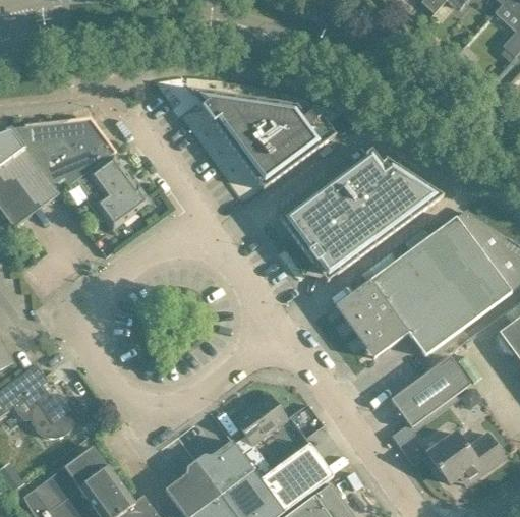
[(432,10),(442,0),(420,0),(432,10)]
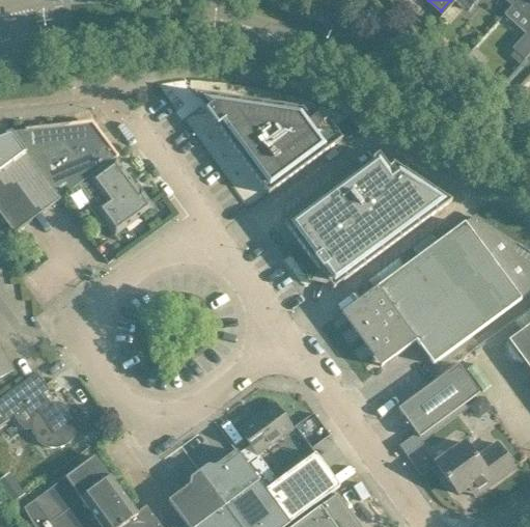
[(512,0),(511,1),(524,11),(529,17),(529,0),(512,0)]
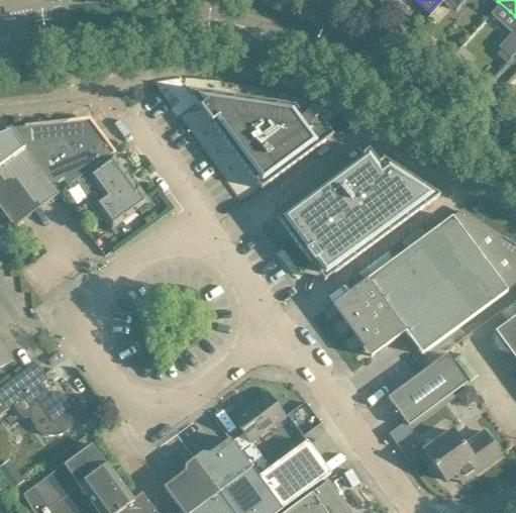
[(515,47),(515,25),(498,44),(510,55),(515,47)]
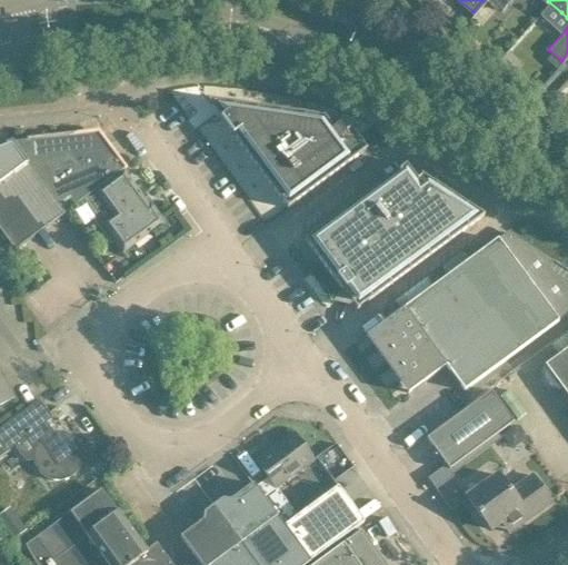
[(218,114),(287,205),(366,146),(350,124),(344,128),(338,120),(332,125),(324,112),(221,98),(220,112),(218,114)]
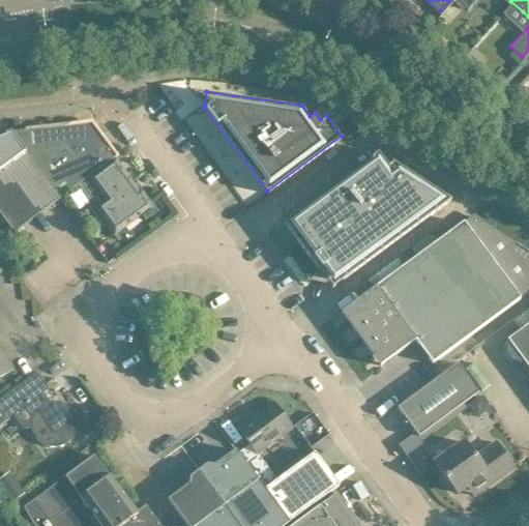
[(25,149),(59,196),(87,175),(114,154),(116,153),(90,120),(82,126),(78,121),(10,128),(25,149)]
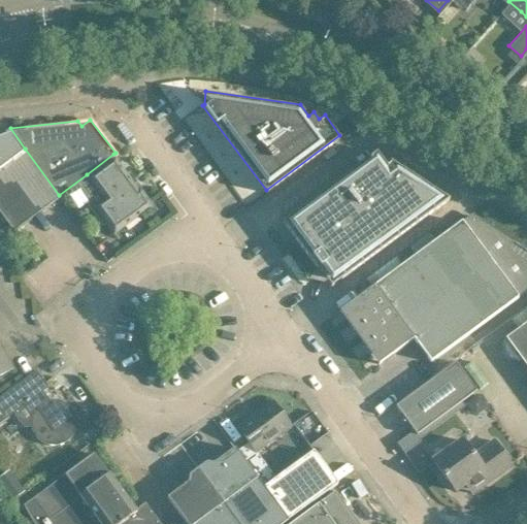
[(25,149),(10,128),(0,129),(0,211),(12,229),(22,223),(59,195),(25,149)]
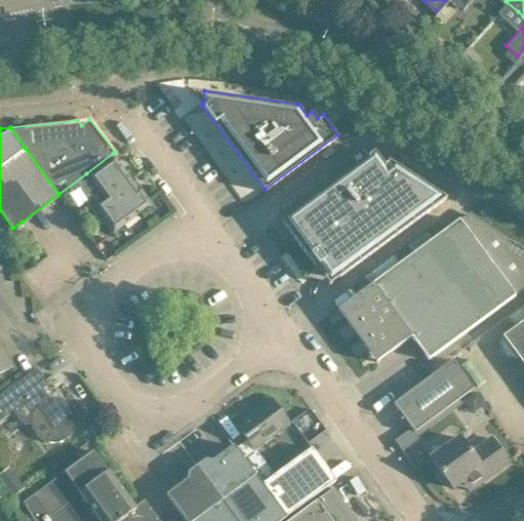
[(446,195),(400,165),(388,157),(387,159),(389,160),(385,162),(374,149),(280,217),(328,282),(446,195)]
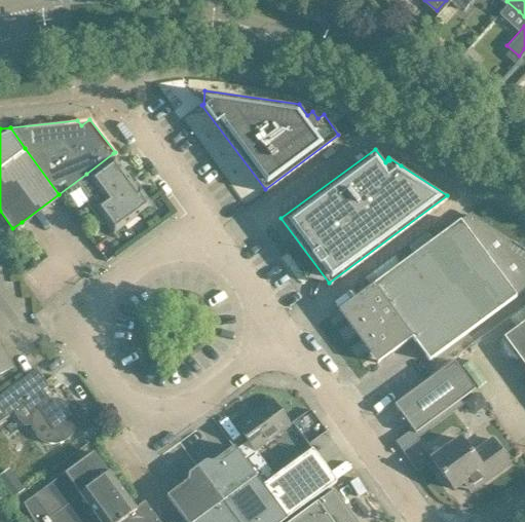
[(101,214),(113,230),(151,202),(139,185),(138,186),(113,153),(86,174),(111,207),(101,214)]
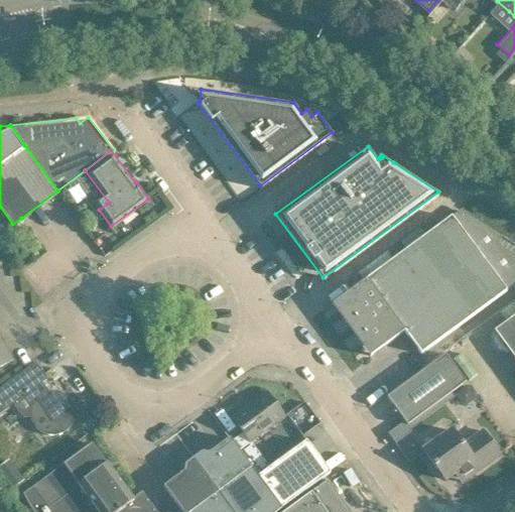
[(420,351),(436,339),(506,287),(505,286),(514,278),(514,243),(461,208),(453,215),(451,213),(435,225),(365,276),(403,328),(420,351)]
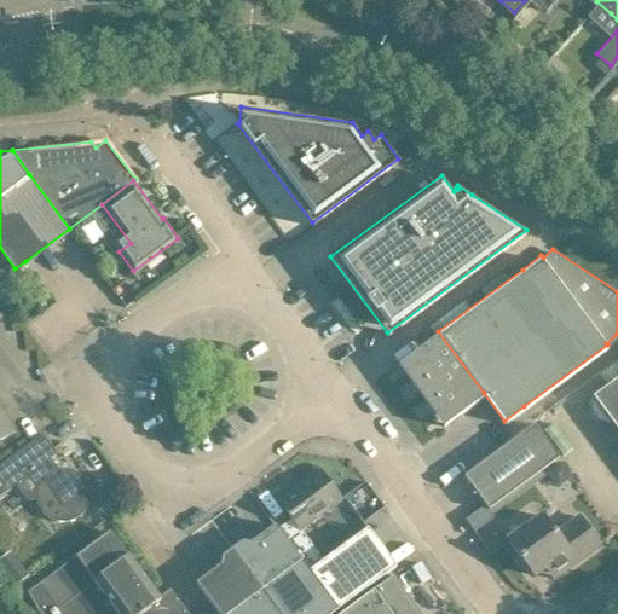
[(444,423),(446,421),(484,393),(438,331),(398,360),(444,423)]
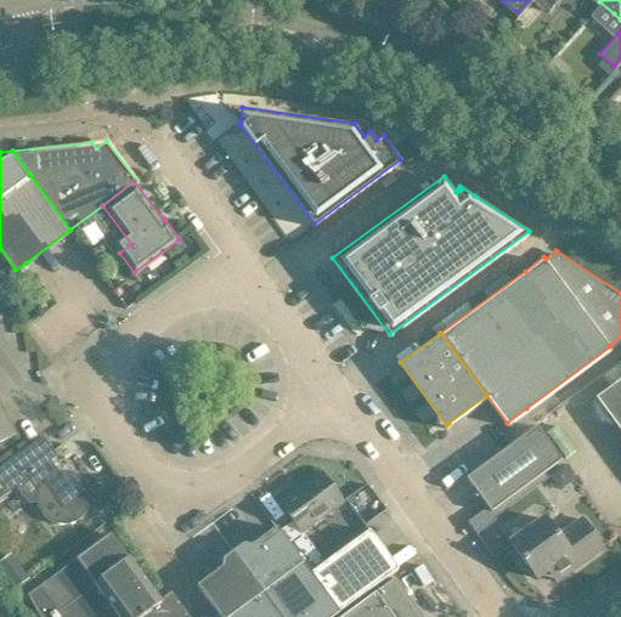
[(620,375),(594,395),(620,431),(620,375)]
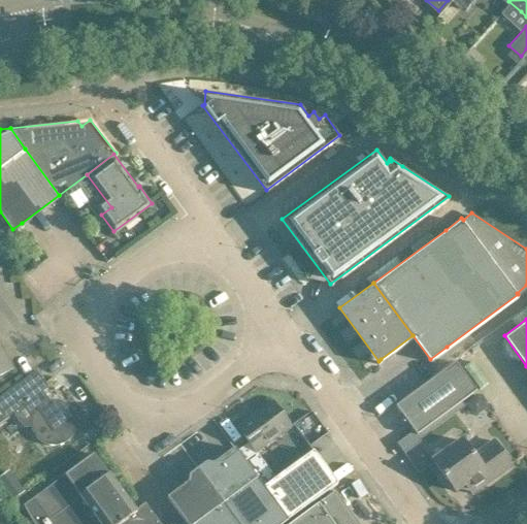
[(0,371),(10,366),(0,347),(0,371)]
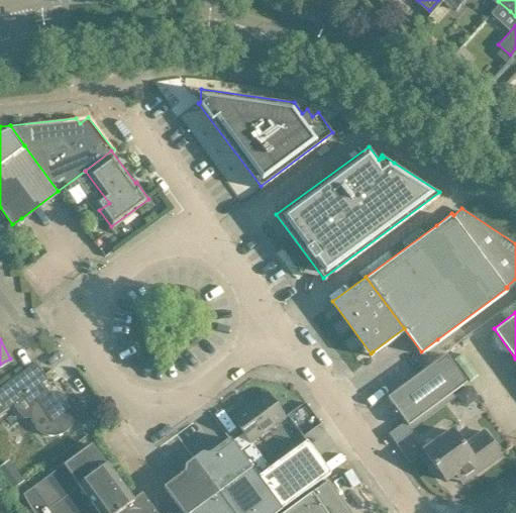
[(445,352),(388,396),(408,424),(467,380),(445,352)]
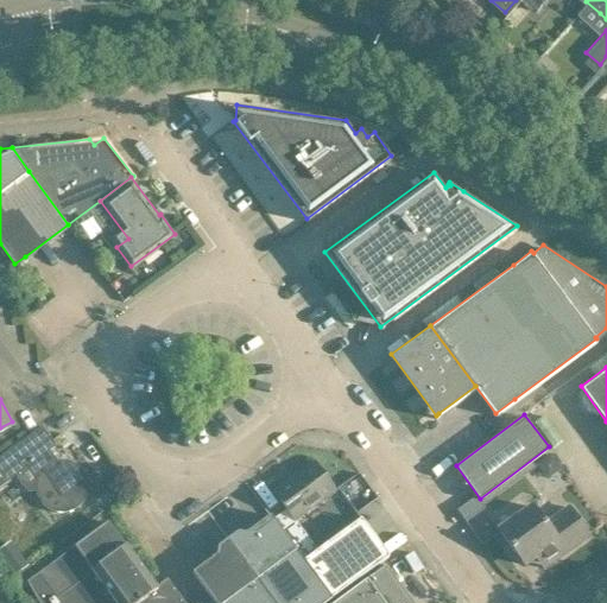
[(0,482),(32,459),(38,468),(49,459),(43,451),(55,443),(40,424),(0,452),(0,482)]
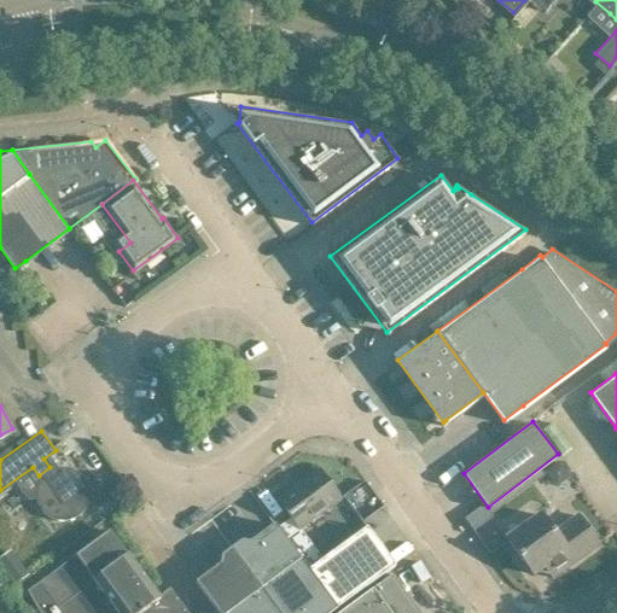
[(559,457),(543,470),(552,479),(559,480),(570,473),(559,457)]
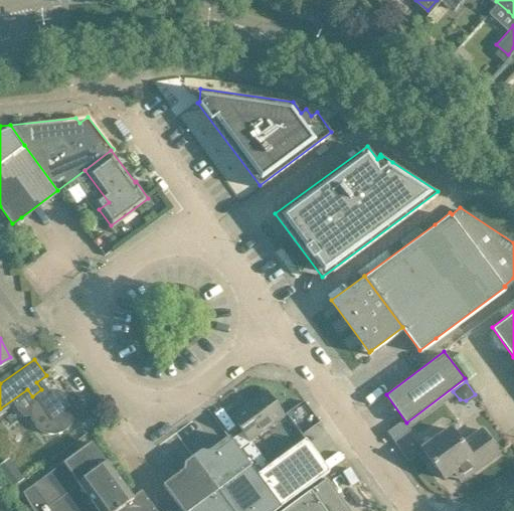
[(30,416),(32,419),(38,428),(47,432),(57,431),(69,421),(72,412),(72,403),(67,394),(59,388),(50,387),(41,389),(32,396),(33,397),(32,399),(30,404),(29,407),(29,409),(29,412),(30,414),(30,416)]
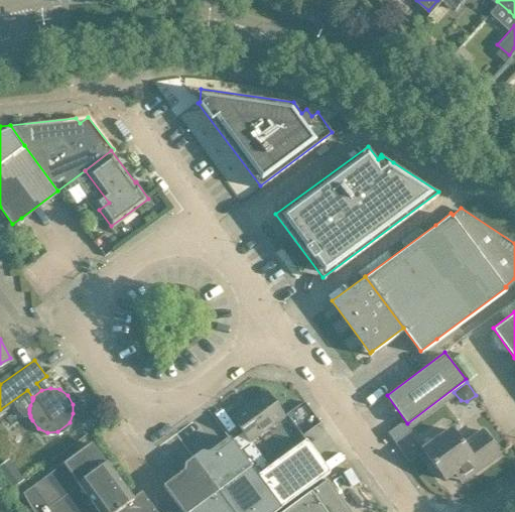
[(249,438),(283,413),(266,389),(232,414),(243,429),(231,438),(238,448),(238,446),(247,459),(258,451),(249,438)]
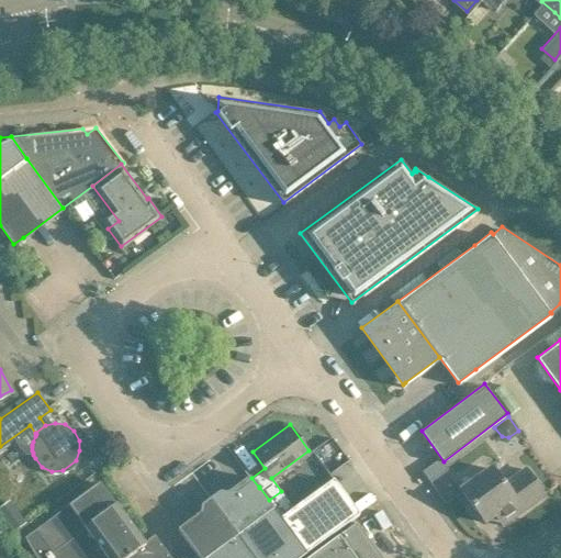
[(543,491),(531,473),(526,466),(504,481),(492,466),(479,476),(461,489),(483,520),(498,508),(506,519),(543,491)]
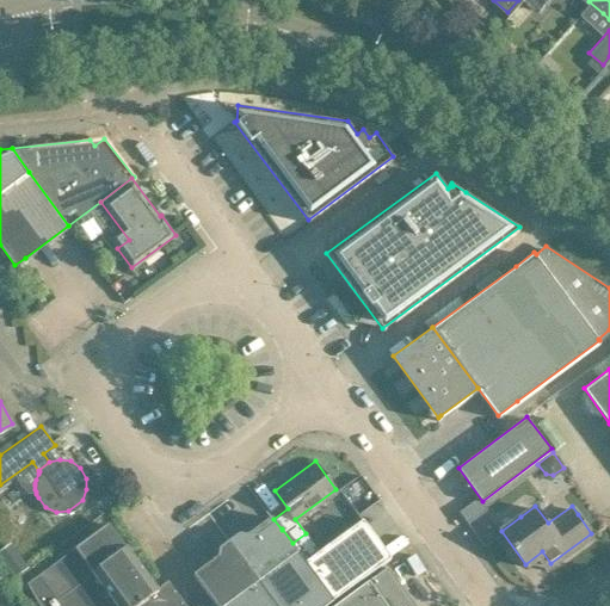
[(305,560),(333,598),(390,556),(362,518),(306,560),(305,560)]
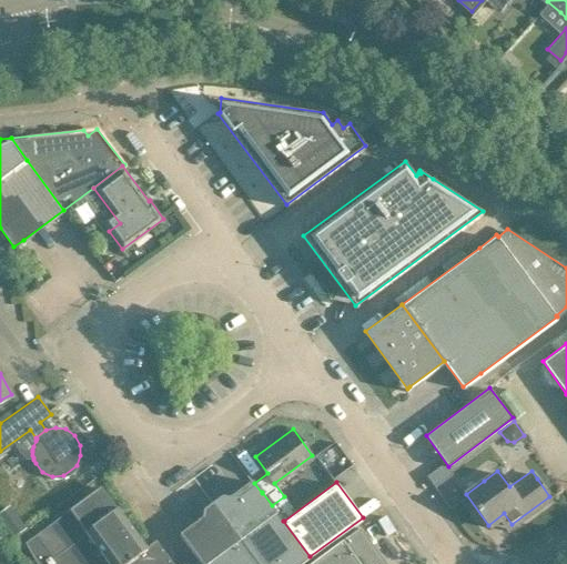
[(218,497),(212,501),(259,563),(299,563),(310,556),(283,521),(284,521),(272,505),(262,492),(262,493),(254,483),(236,496),(230,495),(220,502),(218,497)]
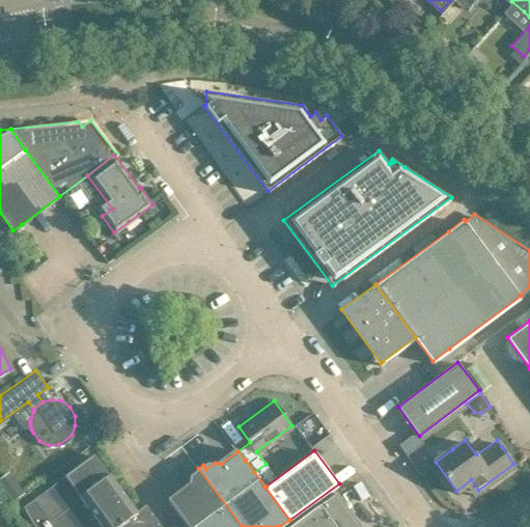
[(33,498),(23,505),(34,526),(96,526),(101,524),(102,526),(163,526),(160,522),(145,502),(135,510),(93,453),(77,466),(33,498)]
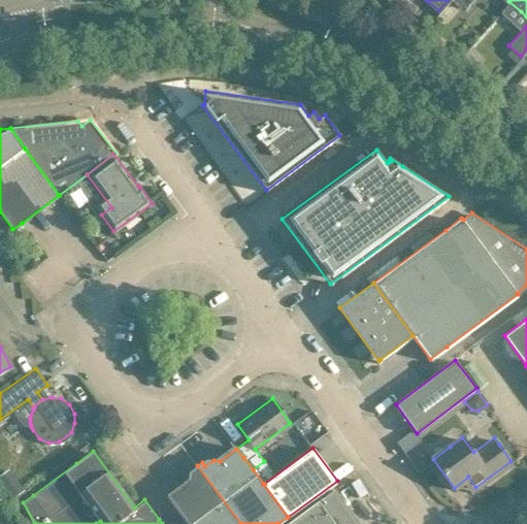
[(240,523),(197,465),(193,468),(196,473),(188,479),(186,486),(169,498),(188,523),(240,523)]
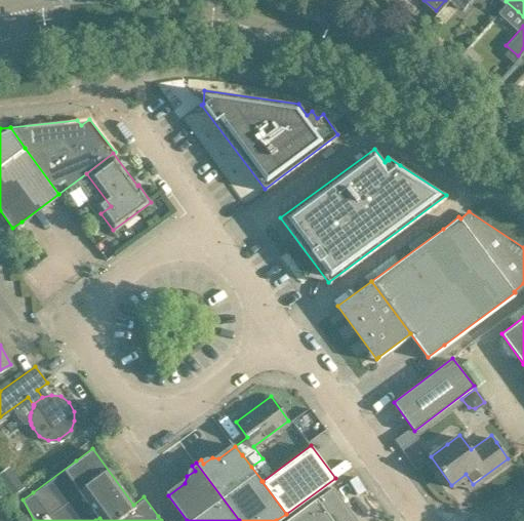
[(13,473),(2,480),(10,491),(21,483),(13,473)]
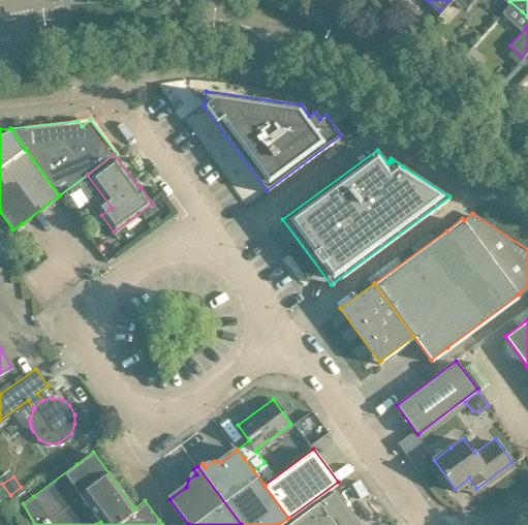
[(285,524),(362,524),(335,489),(285,524)]
